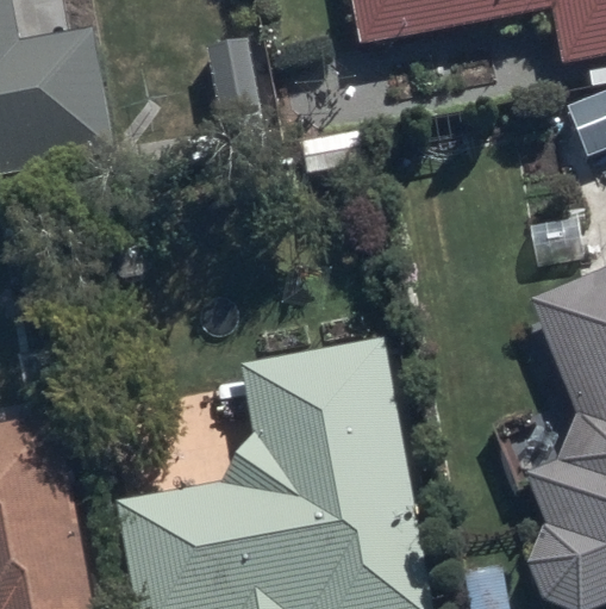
[(0,171),(81,156),(75,128),(101,123),(83,25),(20,37),(13,0),(0,0),(0,171)]
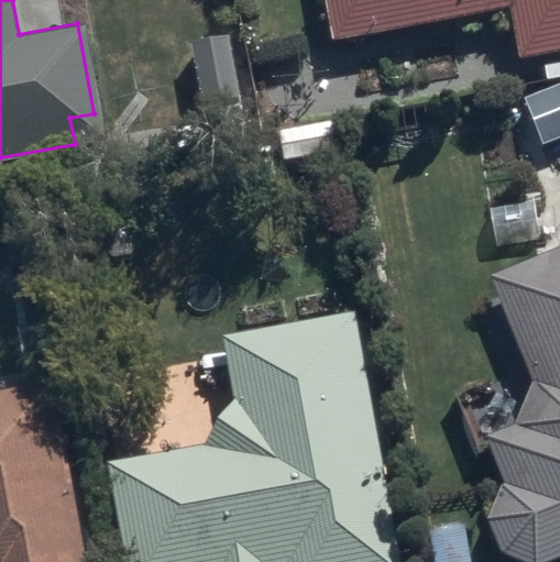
[(331,0),(338,33),(513,1),(523,53),(538,50),(541,78),(559,75),(559,0),(331,0)]
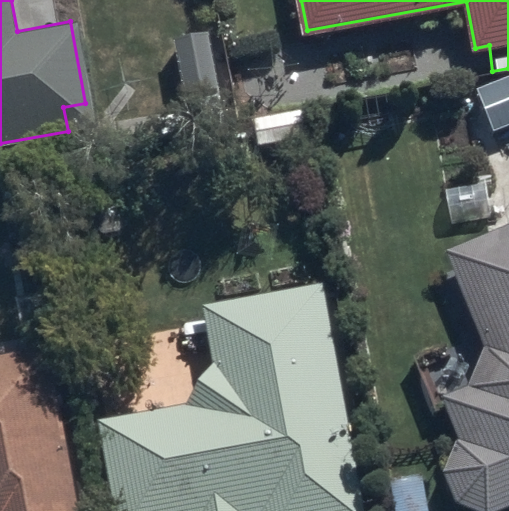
[(309,99),(252,106),(256,139),(313,133),(309,99)]
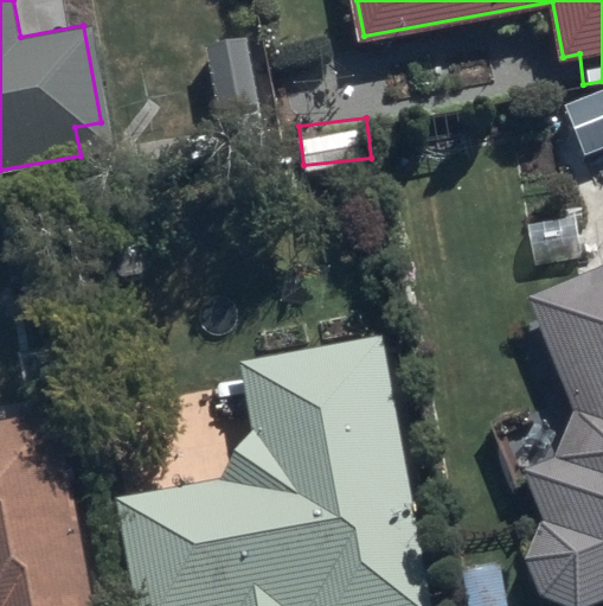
[(528,543),(528,547),(528,549),(528,553),(528,555),(530,559),(530,561),(531,565),(532,567),(533,571),(534,573),(536,575),(537,578),(539,581),(540,584),(543,586),(545,587),(547,589),(549,592),(552,593),(555,595),(557,597),(559,598),(563,599),(565,600),(568,601),(571,601),(573,603),(577,603),(579,604),(583,604),(602,594),(602,260),(539,281),(577,396),(558,434),(551,437),(556,452),(532,460),(552,522),(532,529),(531,531),(530,534),(530,537),(528,541),(528,543)]
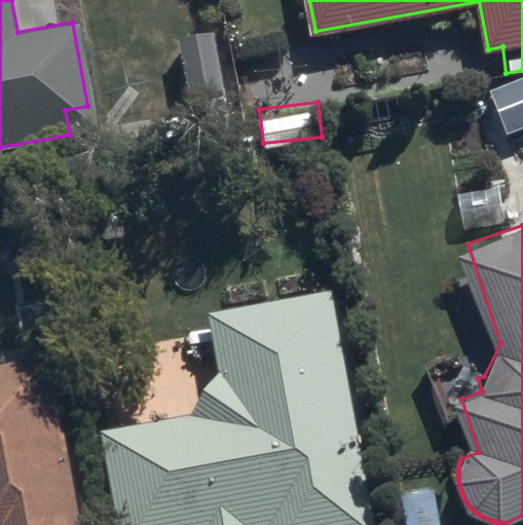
[(373,524),(331,290),(214,311),(224,364),(196,414),(107,430),(124,524),(267,524),(273,524),(373,524)]
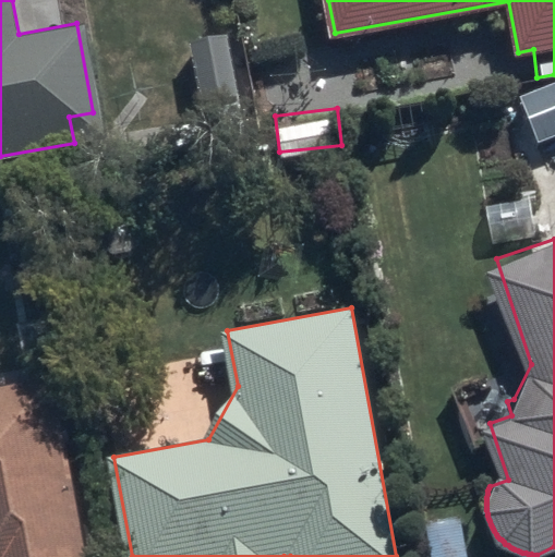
[(85,556),(56,374),(0,383),(0,556),(85,556)]
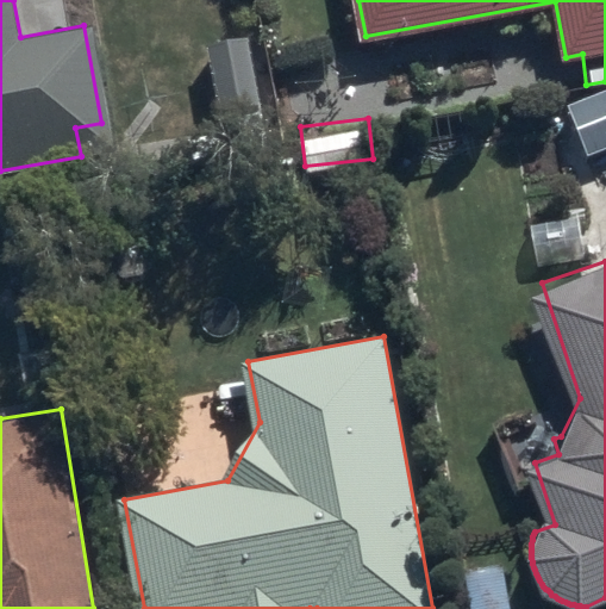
All buildings are outlined.
